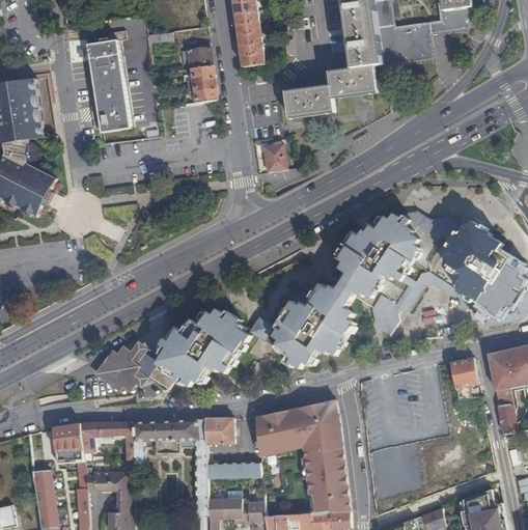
[(233,3),(234,12),(256,10),(255,0),(250,0),(233,3)]
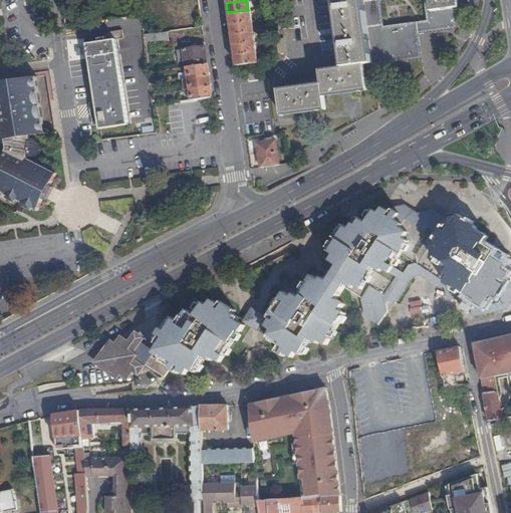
[(279,102),(281,113),(322,109),(321,94),(364,88),(360,63),(369,62),(368,54),(408,49),(413,48),(410,27),(376,31),(372,0),(426,0),(431,25),(452,23),(449,7),(451,7),(449,0),(331,0),(340,67),(317,70),(319,83),(277,88),(279,102)]
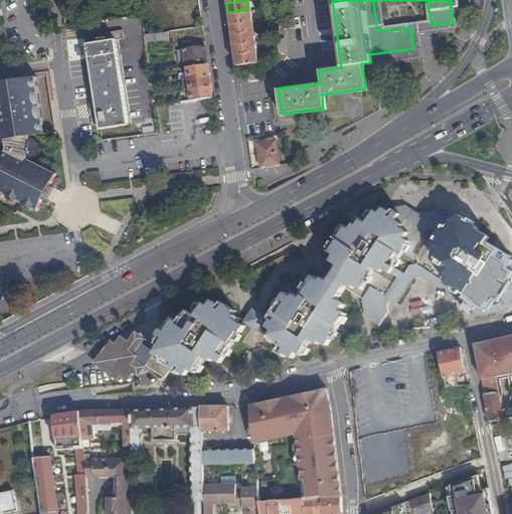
[(369,54),(370,62),(419,56),(417,32),(455,27),(452,7),(450,7),(453,23),(432,25),(427,0),(373,0),(377,31),(410,27),(413,48),(408,49),(369,54)]
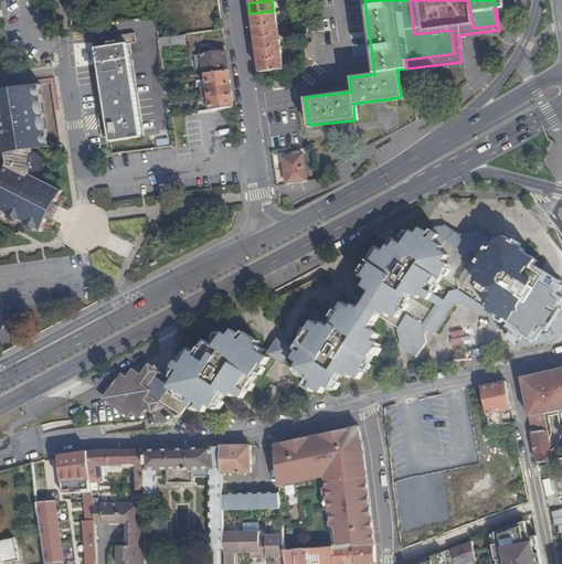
[(186,33),(210,30),(207,7),(182,11),(186,33)]
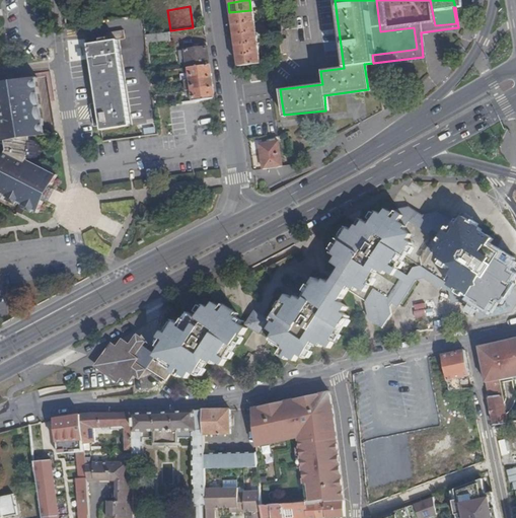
[(229,12),(230,23),(252,20),(250,10),(229,12)]
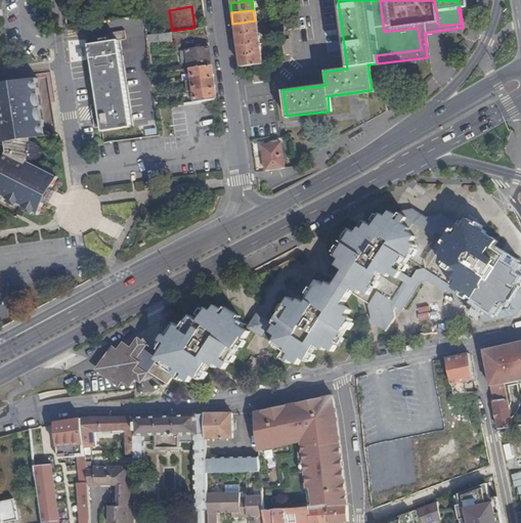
[(232,24),(234,34),(256,31),(255,20),(232,24)]
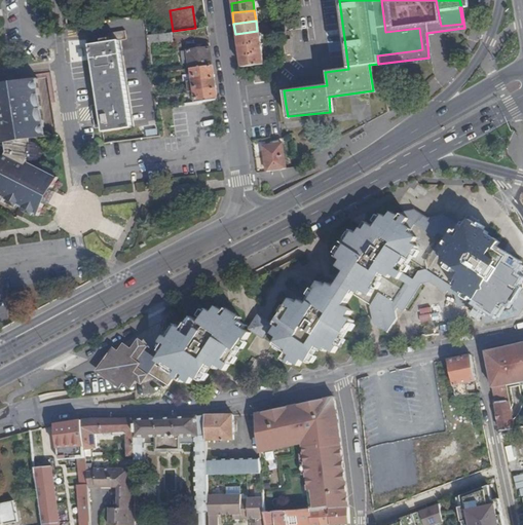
[(122,28),(104,30),(105,36),(98,37),(98,41),(86,42),(94,103),(87,104),(89,128),(97,127),(97,132),(126,127),(116,38),(123,37),(122,28)]
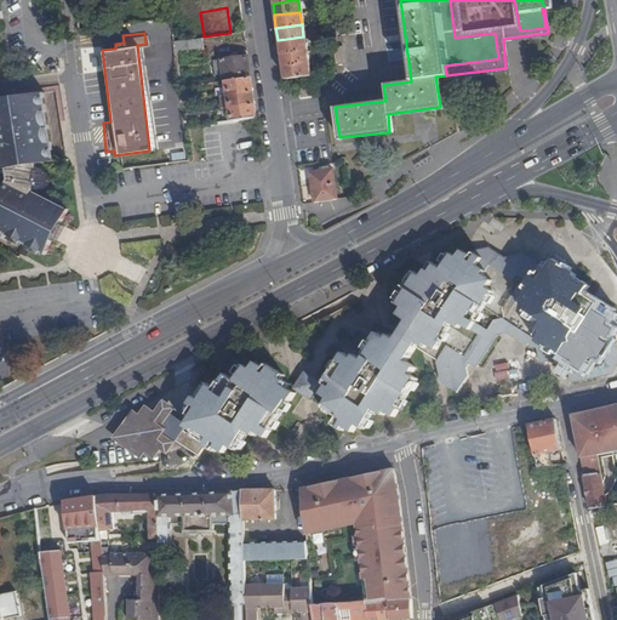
[(278,40),(279,52),(304,49),(303,37),(278,40)]
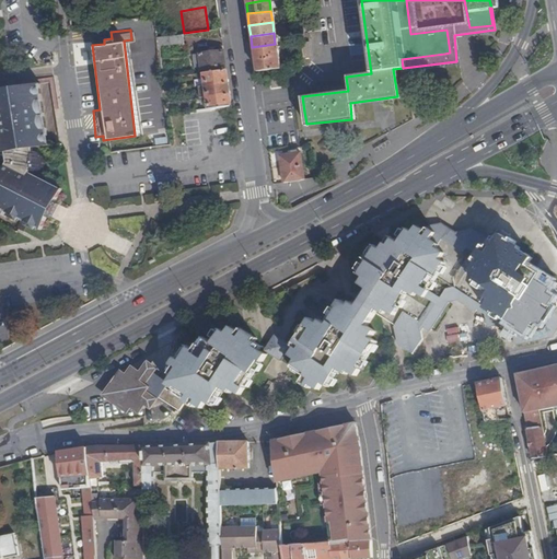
[(172,35),(154,37),(155,45),(174,43),(172,35)]
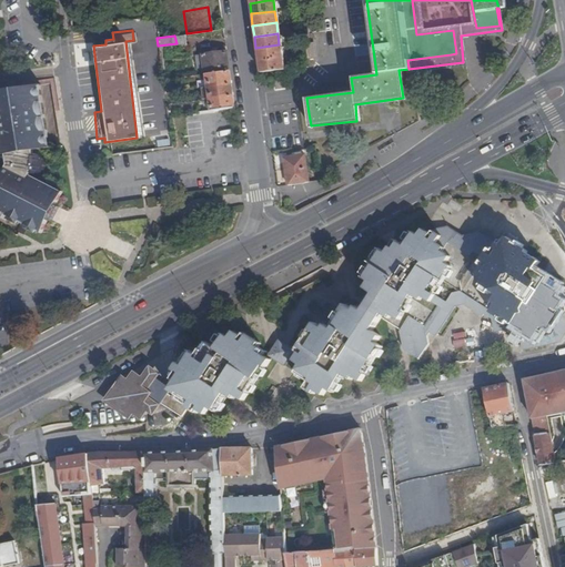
[(255,48),(258,60),(281,57),(279,44),(255,48)]
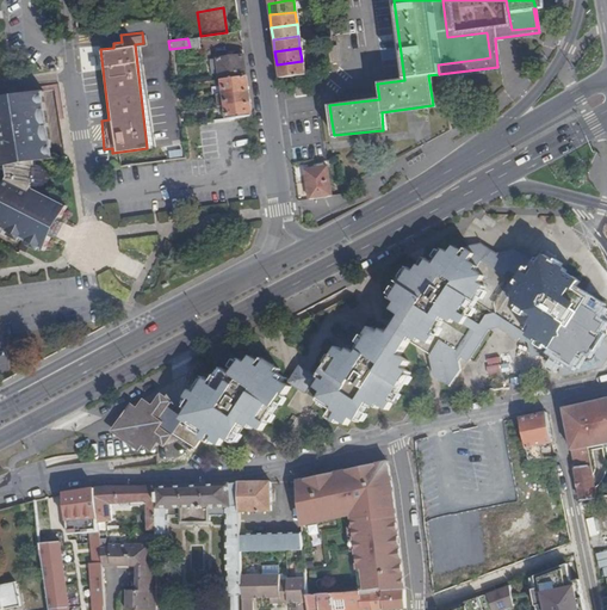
[(245,74),(241,54),(208,59),(210,74),(218,73),(218,79),(221,79),(245,74)]
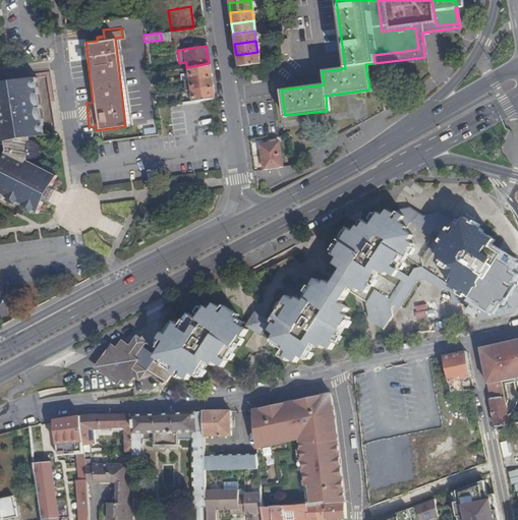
[(236,55),(237,65),(259,62),(257,52),(236,55)]
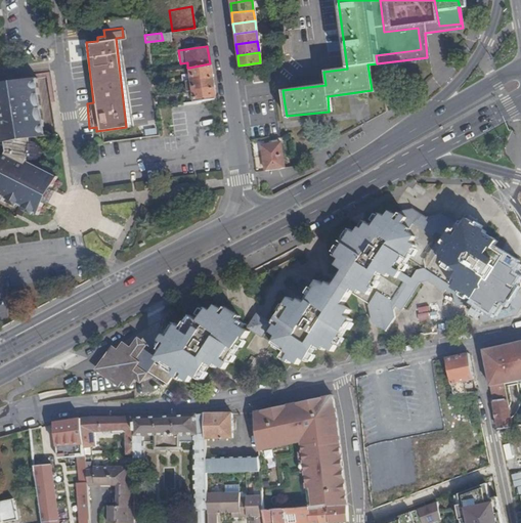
[(210,63),(189,68),(190,81),(184,82),(185,90),(192,89),(193,100),(214,97),(210,63)]
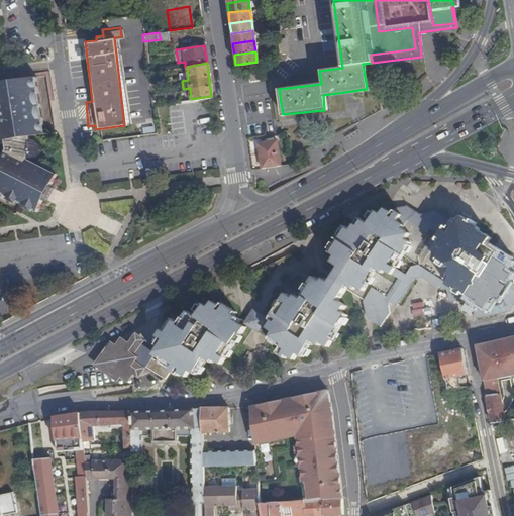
[(258,70),(246,71),(247,81),(259,79),(258,70)]
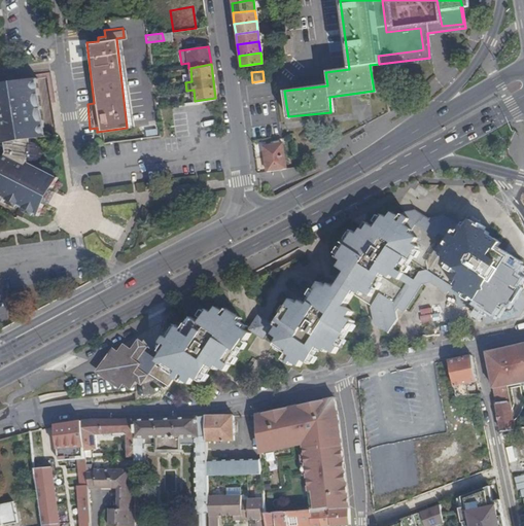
[(2,152),(2,154),(0,159),(0,196),(35,214),(44,197),(54,178),(24,163),(26,160),(32,160),(36,158),(38,152),(38,149),(38,147),(34,143),(28,141),(27,137),(40,136),(32,73),(0,77),(0,141),(1,141),(2,152)]
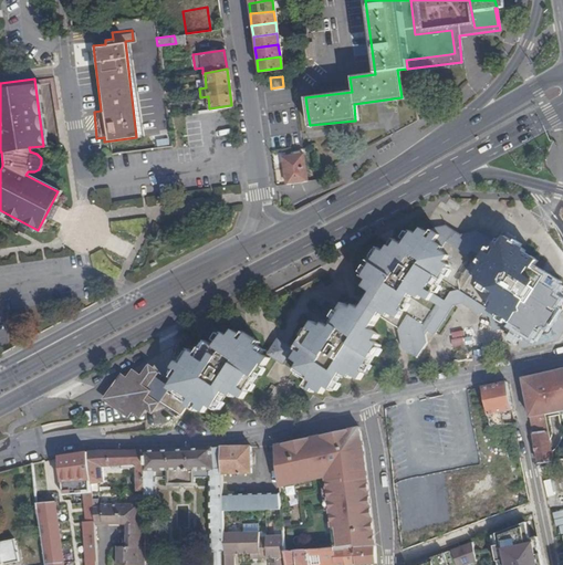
[(284,184),(305,180),(301,154),(281,157),(284,184)]
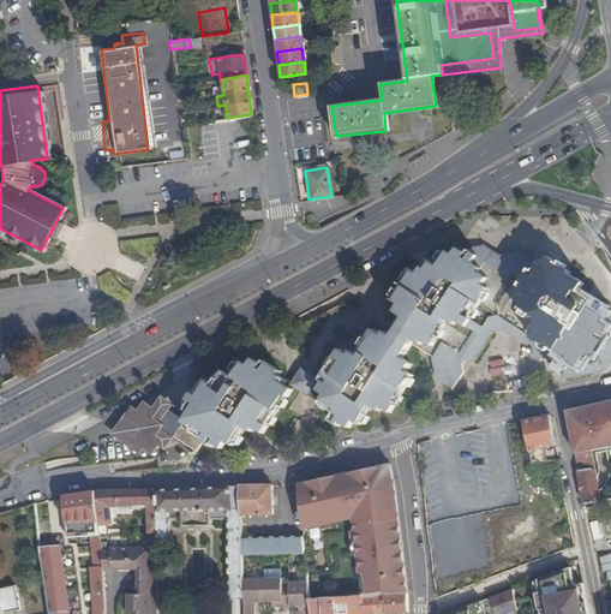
[(599,369),(610,362),(610,361),(610,338),(604,323),(599,334),(603,337),(601,340),(605,341),(605,345),(607,344),(609,356),(594,362),(571,367),(569,358),(546,345),(539,346),(537,340),(507,321),(499,323),(495,307),(498,307),(502,300),(501,297),(504,296),(511,285),(511,282),(515,281),(517,278),(517,273),(523,269),(532,258),(545,255),(529,252),(521,248),(501,255),(485,244),(467,245),(466,248),(477,254),(480,255),(493,262),(507,257),(510,268),(507,268),(503,274),(503,278),(501,279),(493,288),(495,292),(492,292),(487,299),(489,300),(486,302),(484,307),(485,315),(487,316),(485,319),(486,323),(484,323),(467,350),(466,350),(466,353),(469,356),(485,332),(497,328),(511,338),(514,335),(525,343),(529,353),(540,352),(551,358),(556,379),(599,369)]
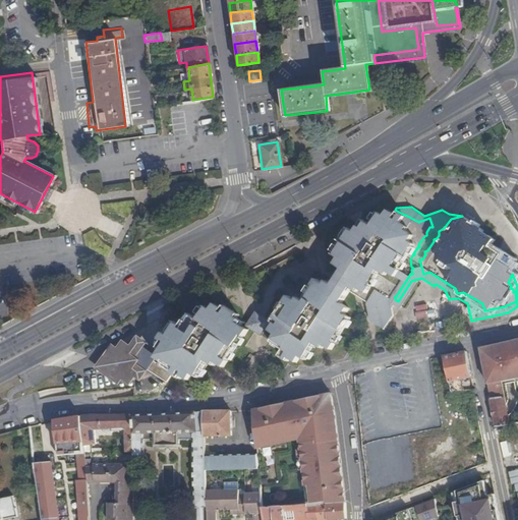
[(277,354),(284,359),(286,356),(290,359),(294,361),(297,355),(302,357),(311,341),(319,346),(322,342),(329,347),(333,341),(330,339),(345,314),(342,312),(346,305),(338,300),(346,289),(352,292),(354,289),(365,296),(364,300),(367,318),(382,327),(391,311),(390,306),(395,299),(395,296),(396,296),(410,274),(412,274),(411,270),(413,268),(411,267),(410,260),(412,255),(414,254),(413,253),(417,247),(419,247),(418,244),(424,236),(426,235),(426,232),(429,227),(433,227),(429,218),(418,222),(407,216),(404,215),(395,210),(394,213),(386,208),(383,213),(379,210),(369,223),(367,222),(363,228),(356,223),(352,229),(348,227),(342,236),(344,237),(334,253),(337,255),(334,262),(341,267),(339,271),(342,273),(335,283),(332,281),(331,283),(325,279),(323,282),(314,277),(309,283),(311,285),(299,302),(286,294),(282,300),(284,302),(277,313),(274,312),(269,320),(272,322),(268,329),(273,333),(270,337),(282,345),(277,354)]
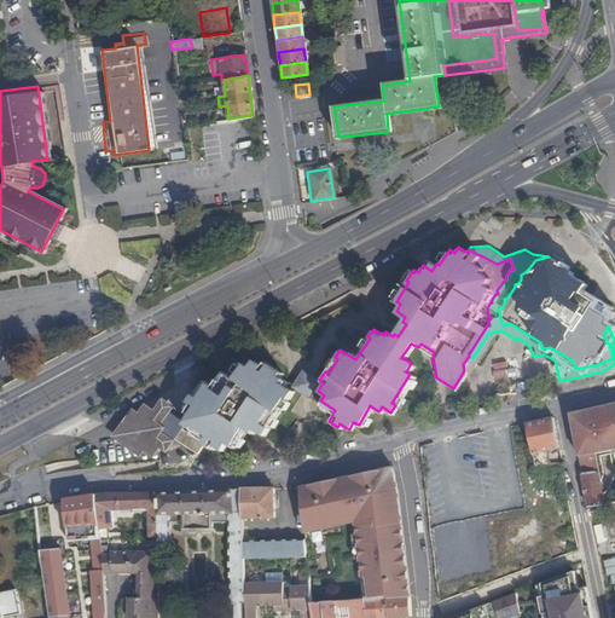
[(557,261),(549,256),(535,260),(527,271),(521,275),(521,279),(518,283),(515,284),(515,287),(508,298),(504,299),(505,302),(502,309),(498,309),(503,325),(510,323),(540,342),(543,348),(550,347),(573,361),(575,369),(598,364),(613,358),(611,346),(609,347),(609,344),(605,342),(607,339),(603,336),(608,325),(610,324),(603,319),(603,318),(589,309),(591,306),(584,302),(587,295),(580,290),(585,283),(576,278),(574,283),(567,279),(570,273),(556,264),(557,261)]
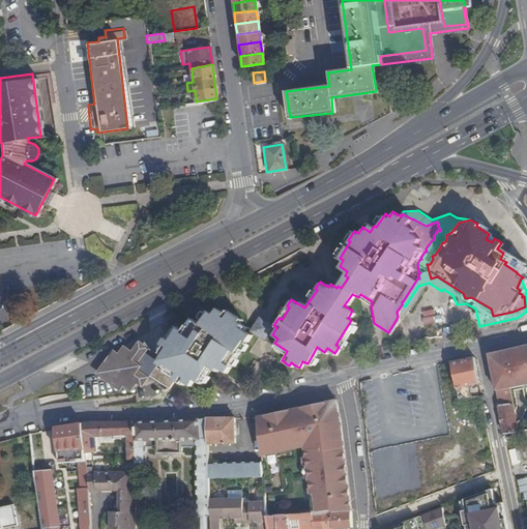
[(154,380),(166,386),(169,386),(174,378),(181,381),(183,379),(189,383),(192,383),(195,378),(200,380),(212,360),(227,371),(231,364),(229,362),(244,339),(246,340),(251,333),(242,328),(244,324),(239,320),(240,318),(226,309),(224,312),(216,307),(213,314),(209,311),(202,323),(196,319),(192,325),(188,323),(184,329),(179,326),(173,335),(174,336),(171,340),(166,336),(160,341),(165,345),(158,351),(162,354),(156,362),(148,376),(154,380)]
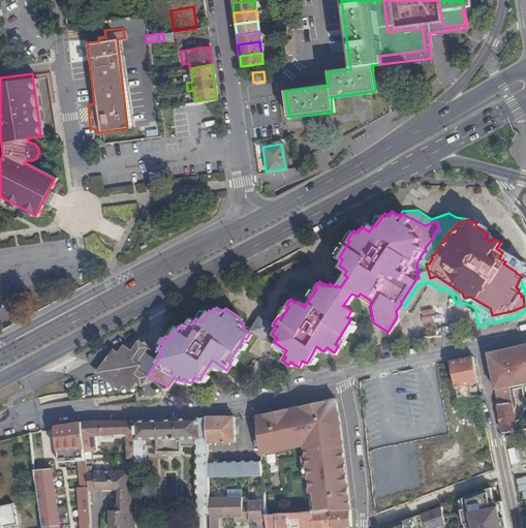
[(261,319),(257,316),(251,328),(263,335),(269,324),(261,319)]
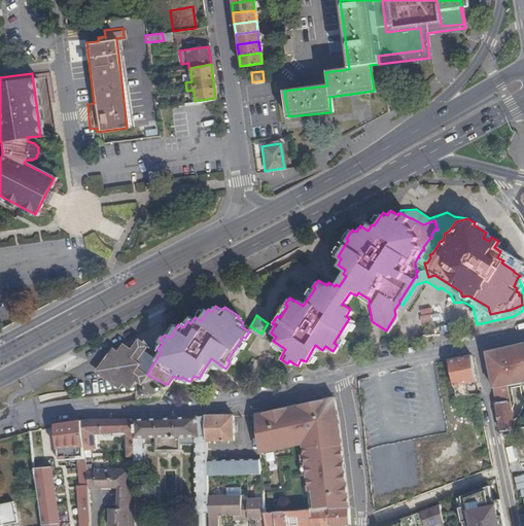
[(138,386),(147,374),(155,360),(143,351),(146,347),(136,339),(129,349),(121,344),(115,352),(110,348),(93,373),(117,390),(120,385),(129,390),(134,383),(138,386)]
